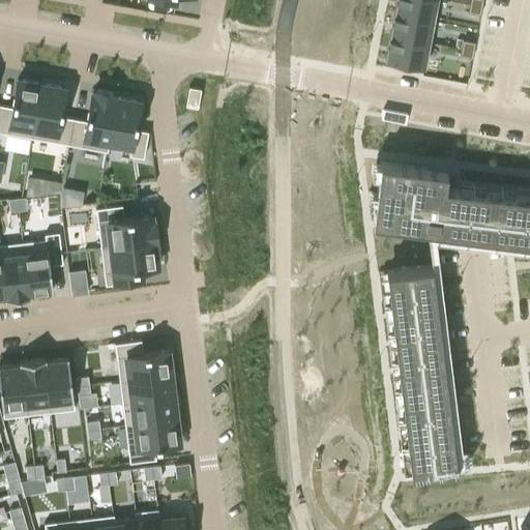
[(395,0),(393,11),(433,20),(436,0),(395,0)]
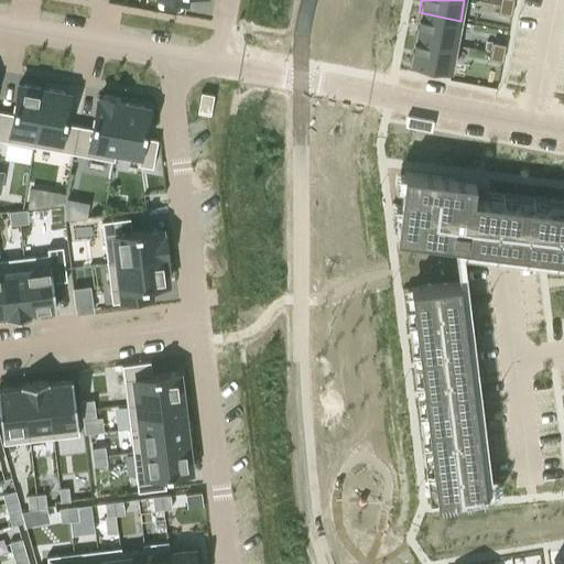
[(499,4),(498,12),(511,15),(512,7),(499,4)]
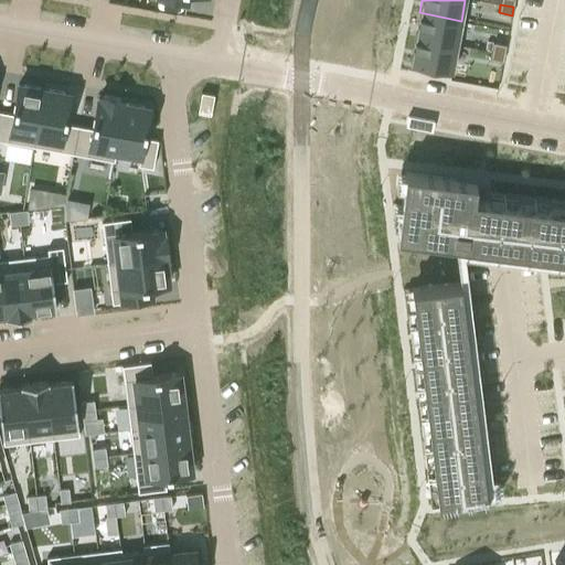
[(419,12),(415,35),(457,44),(461,21),(419,12)]
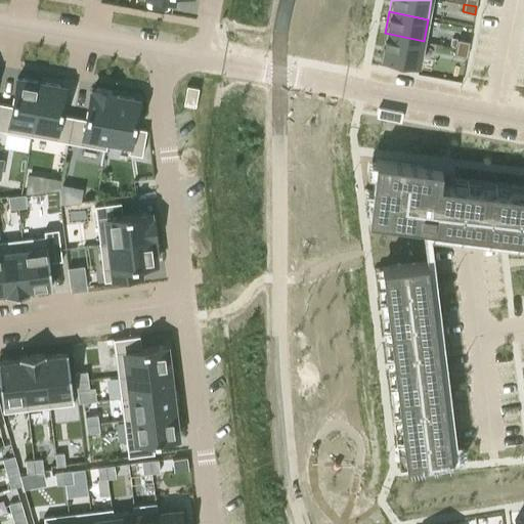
[(385,33),(380,57),(420,64),(424,41),(385,33)]
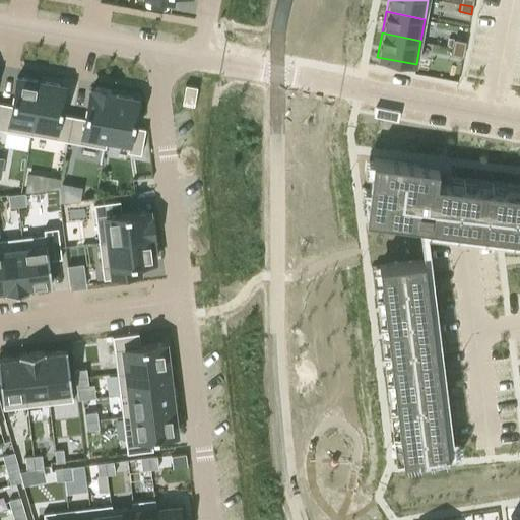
[(454,39),(452,47),(464,49),(466,41),(454,39)]
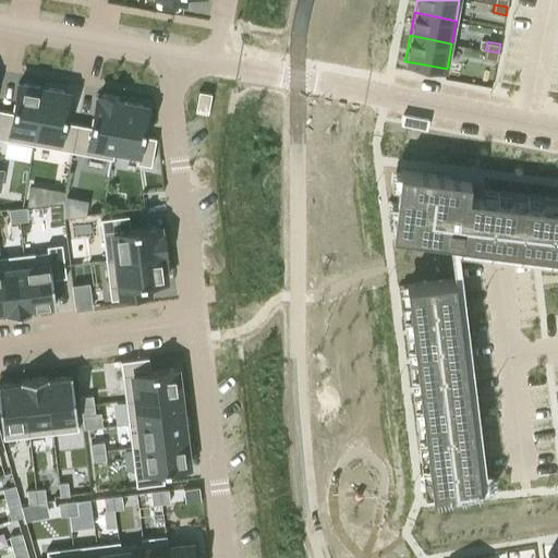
[(485,50),(484,59),(497,61),(498,52),(485,50)]
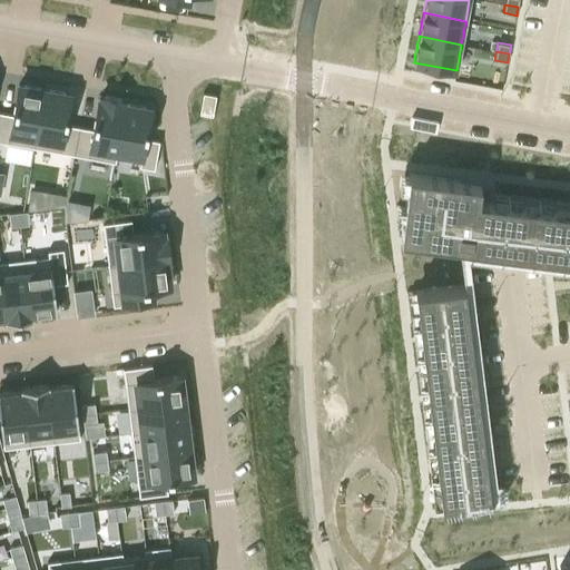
[(0,111),(0,140),(1,141),(33,147),(45,90),(18,86),(13,115),(0,111)]
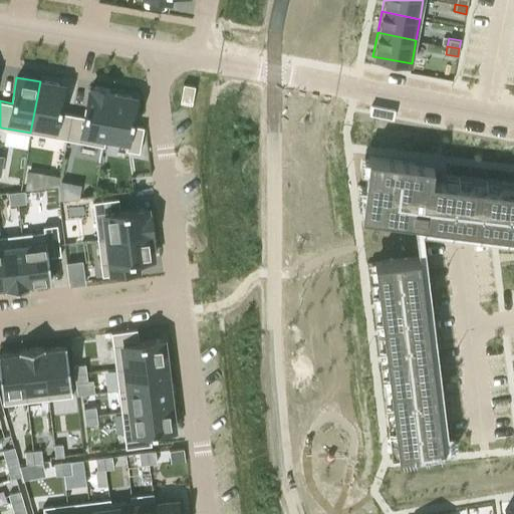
[(40,81),(30,133),(66,140),(71,114),(58,111),(63,85),(40,81)]
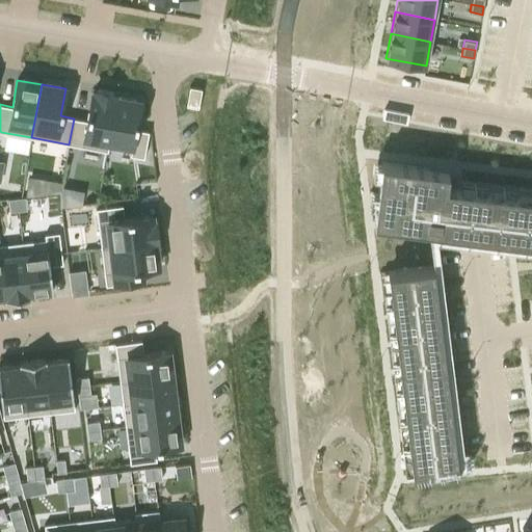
[(202,88),(189,86),(186,106),(198,108),(202,88)]
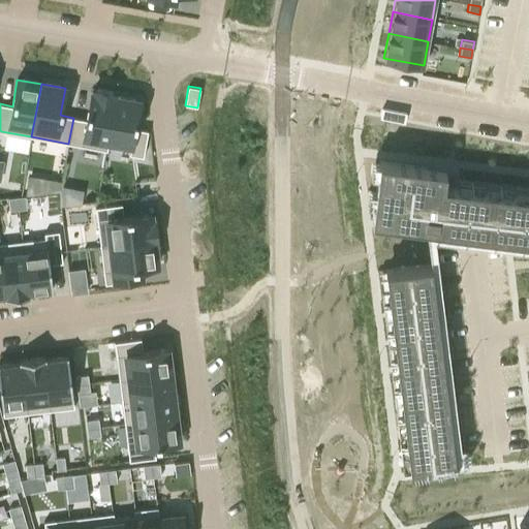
[(73,118),(68,144),(106,151),(107,146),(106,146),(116,97),(114,97),(115,93),(94,90),(94,93),(91,93),(87,120),(73,118)]
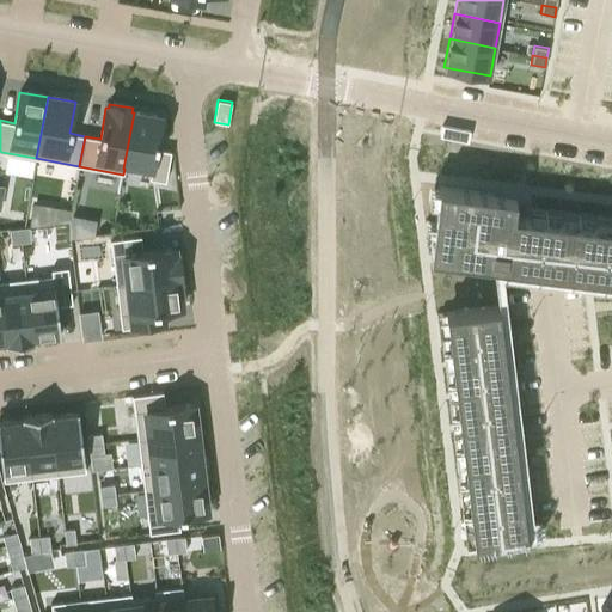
[(134,112),(123,169),(124,169),(151,173),(150,178),(166,182),(172,152),(157,148),(164,117),(134,112)]
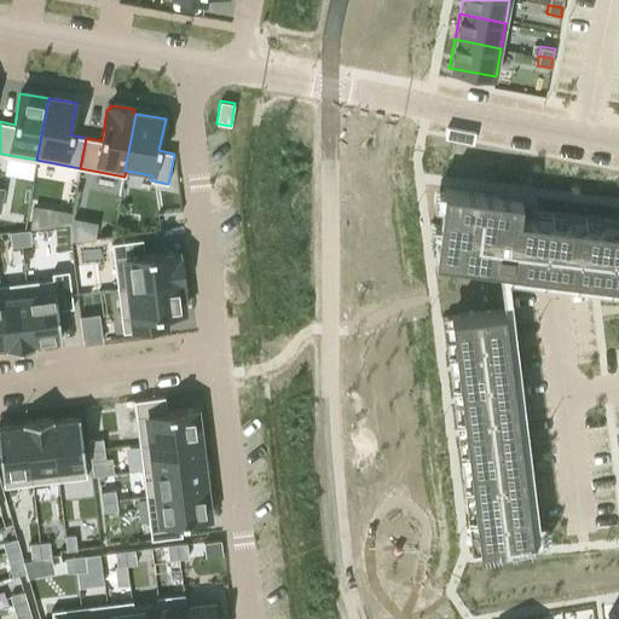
[(444,189),(434,259),(498,267),(618,282),(618,227),(530,217),(531,201),(444,189)]
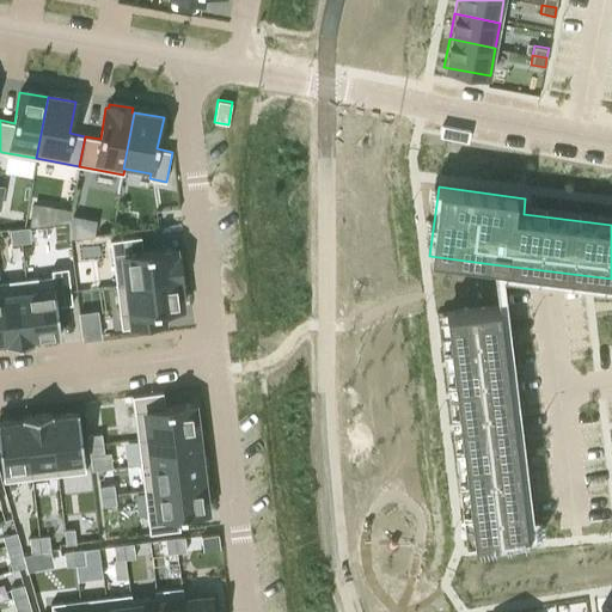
[(60,207),(56,222),(68,221),(71,209),(60,207)]
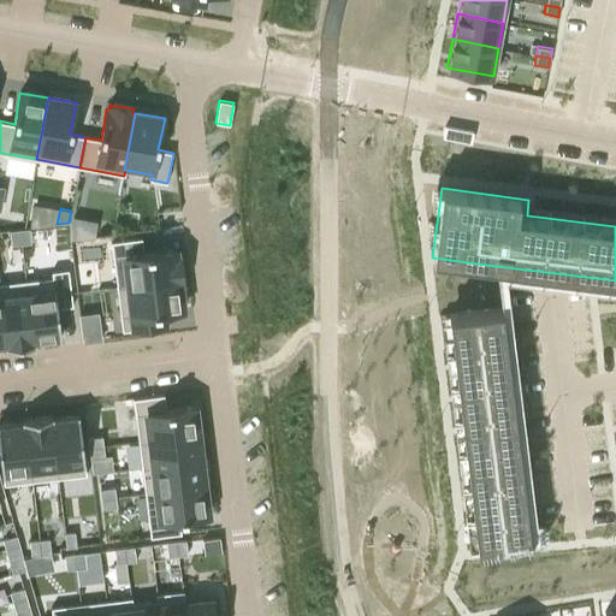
[(30,229),(19,230),(22,244),(31,243),(30,229)]
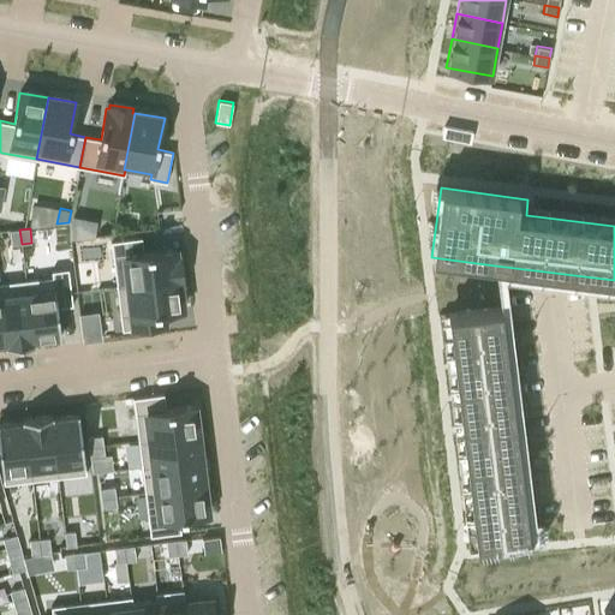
[(19,230),(10,231),(12,245),(22,244),(19,230)]
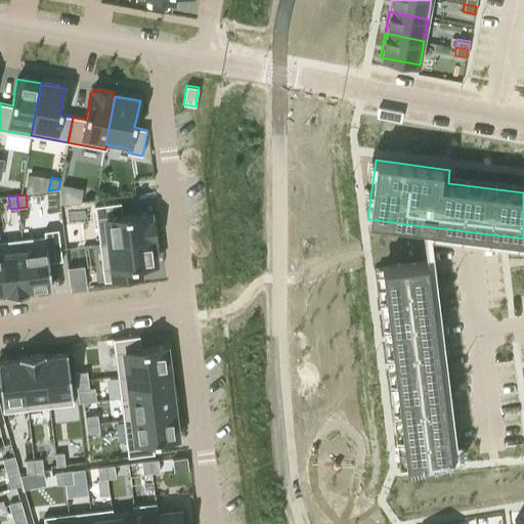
[(121,202),(94,205),(99,244),(153,236),(153,238),(156,237),(153,218),(150,218),(149,212),(122,215),(121,202)]
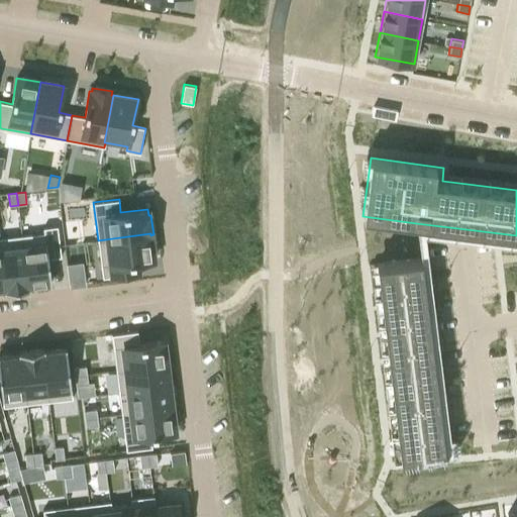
[(45,232),(21,235),(27,286),(28,286),(52,283),(48,259),(62,256),(58,226),(44,227),(45,232)]
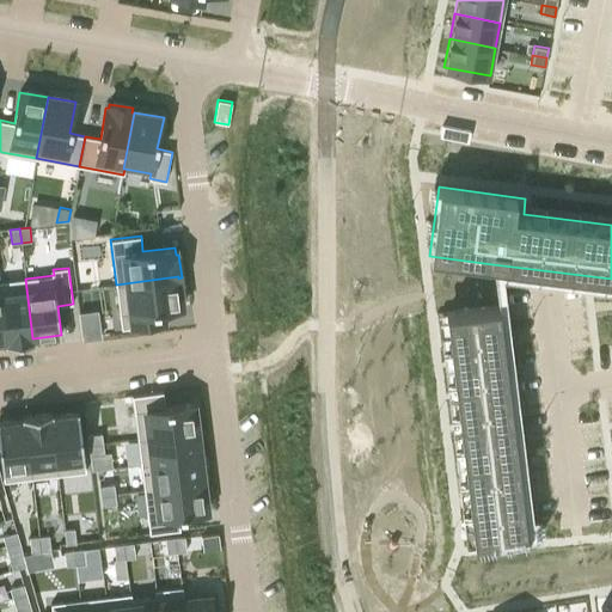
[(178,276),(116,285),(121,329),(164,324),(161,308),(182,306),(178,279),(178,276)]
